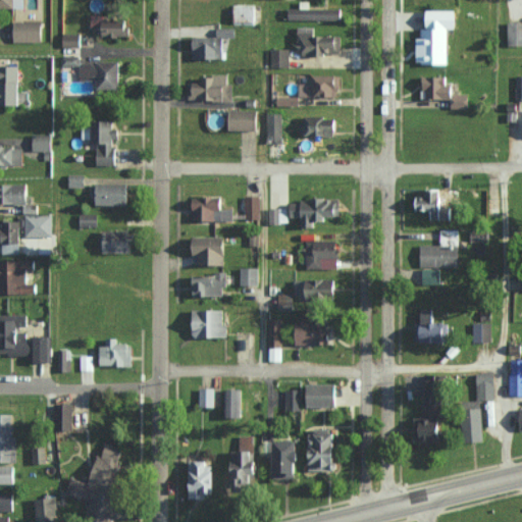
[(24,0),(0,0),(0,7),(24,8),(24,0)]
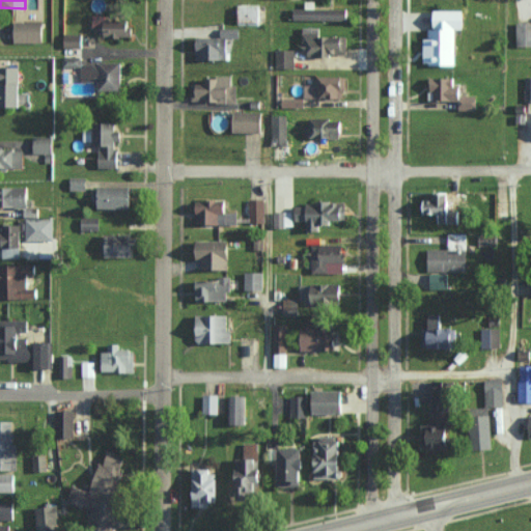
[(294,19),(348,20),(348,8),(316,8),(316,1),(306,1),(306,8),(294,7),(294,19)]
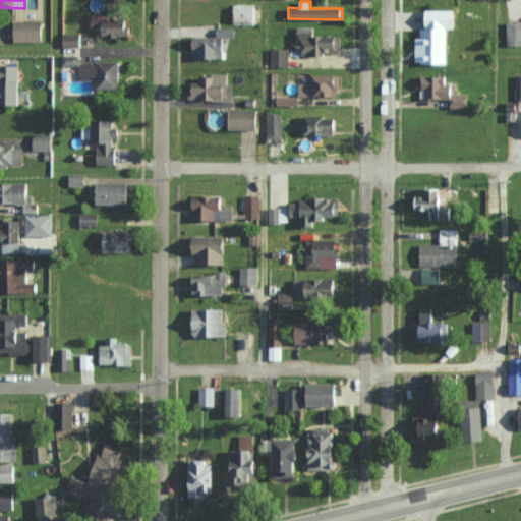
[(448,29),(456,29),(457,10),(427,10),(427,29),(422,29),(421,38),(416,38),(416,63),(448,63),(448,29)]
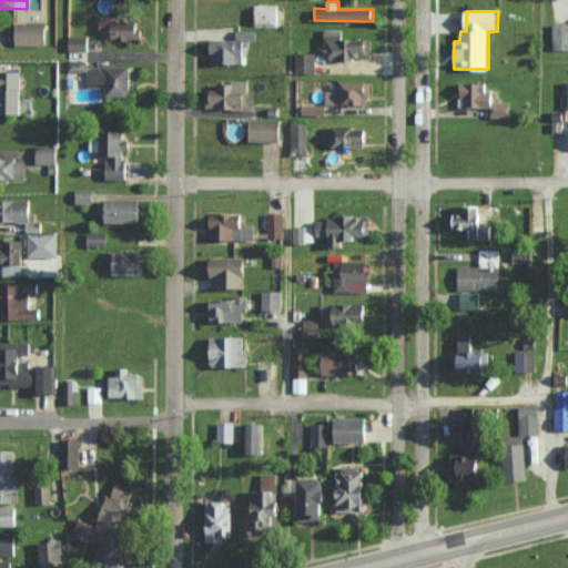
[(113,21),(113,16),(102,16),(102,39),(139,40),(139,21),(113,21)]
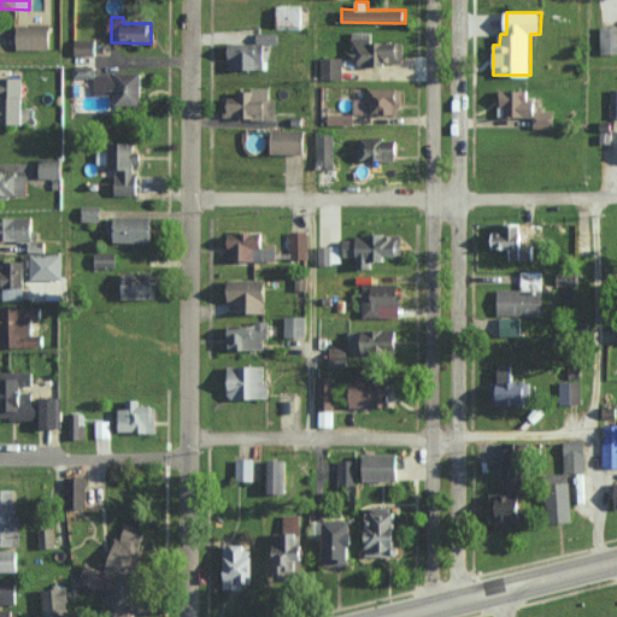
[(17,25),(17,50),(50,48),(50,25),(17,25)]
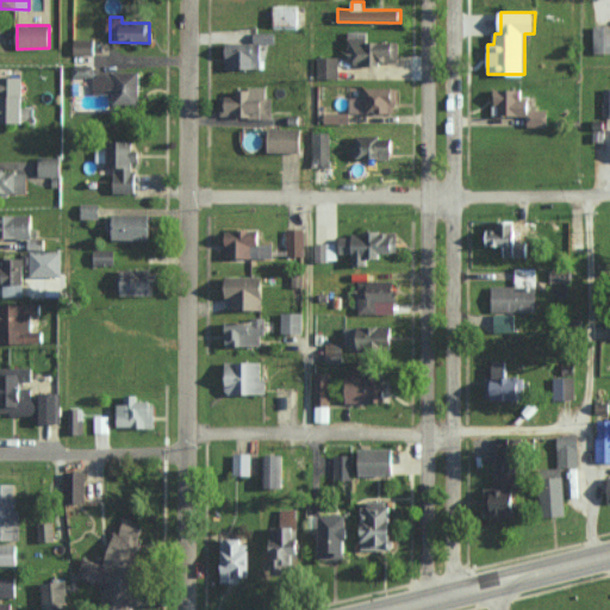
[(609,53),(609,25),(593,25),(593,54),(609,53)]
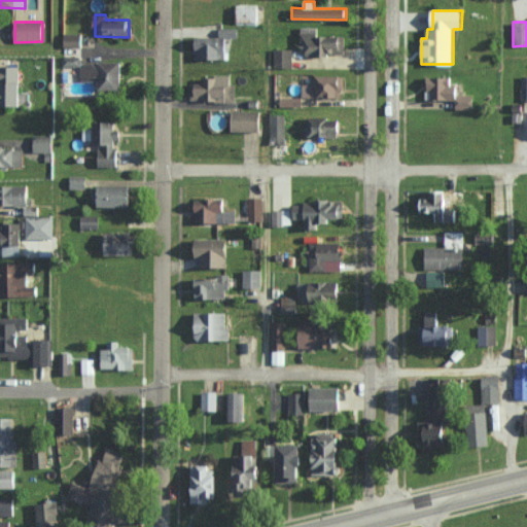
[(345,35),(319,36),(318,27),(300,28),(301,43),(305,43),(305,56),(345,55),(345,35)]
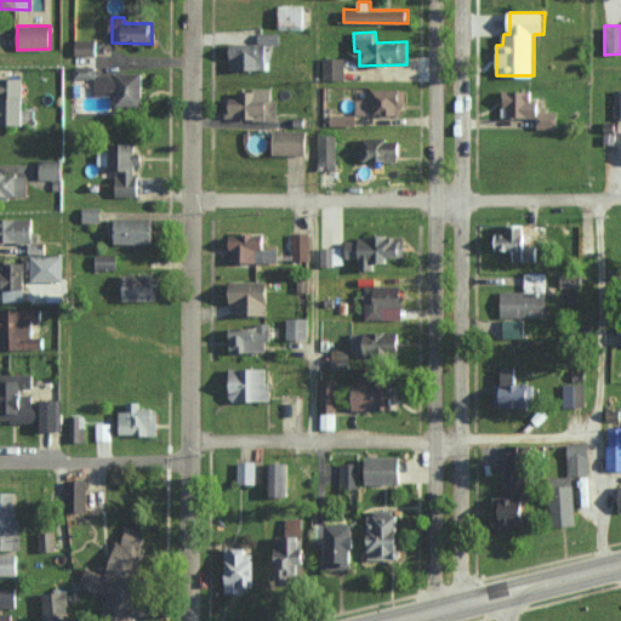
[(266,70),(266,44),(280,44),(280,33),(258,33),(258,44),(229,44),(229,69),(266,70)]
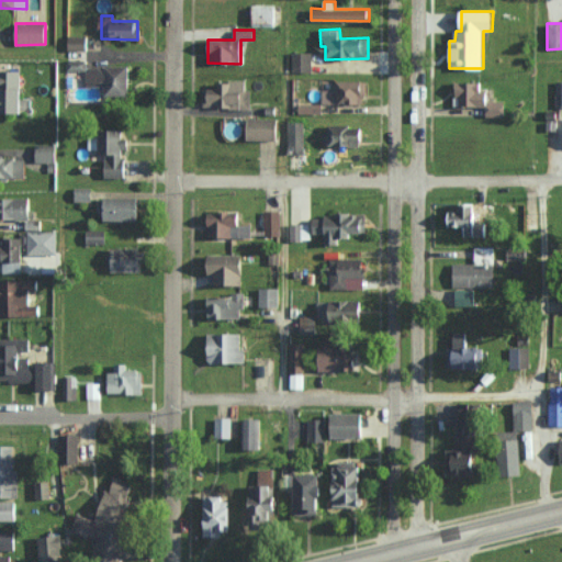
[(67,49),(87,51),(88,36),(67,35),(67,49)]
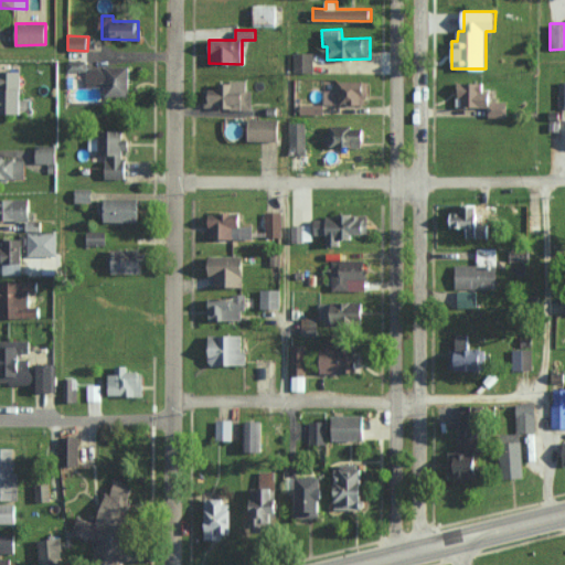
[(294,72),(313,73),(313,53),(294,53),(294,72)]
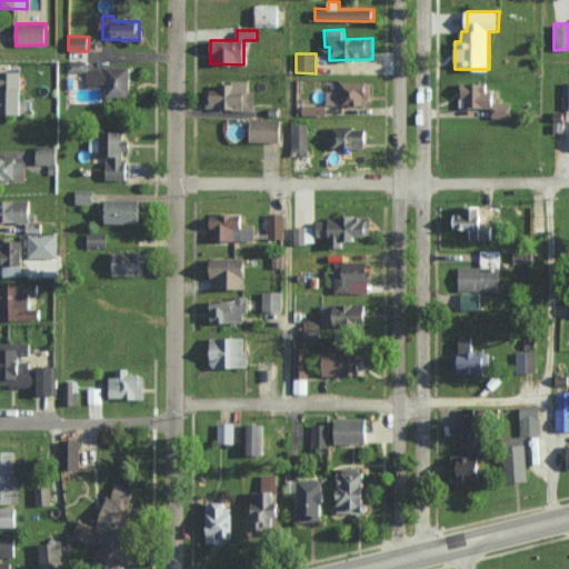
[(88,88),(107,87),(107,97),(131,96),(131,67),(87,68),(88,88)]
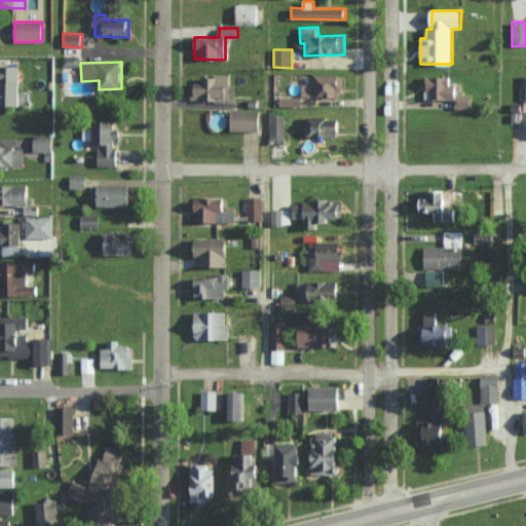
[(21,66),(0,65),(0,105),(27,106),(27,92),(21,91),(21,66)]
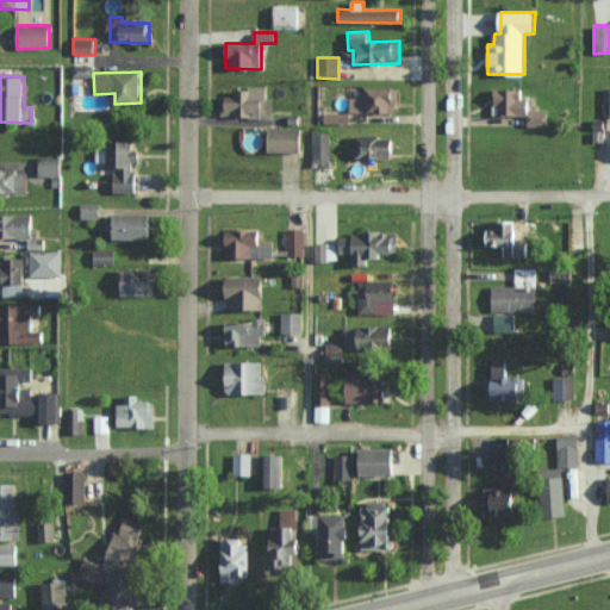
[(267,87),(236,88),(236,95),(219,97),(221,118),(273,117),(272,98),(267,98),(267,87)]
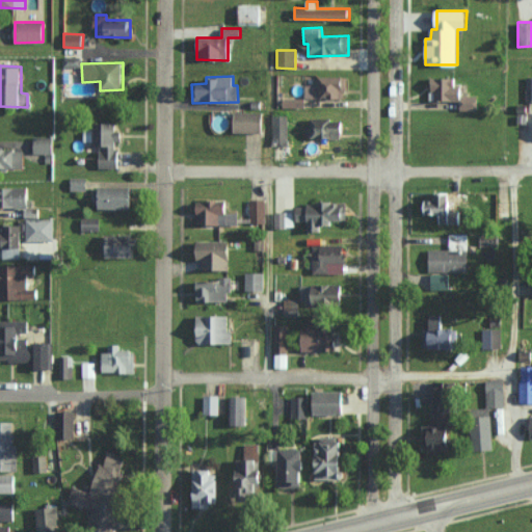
[(317,85),(306,84),(304,98),(345,100),(346,77),(318,76),(317,85)]
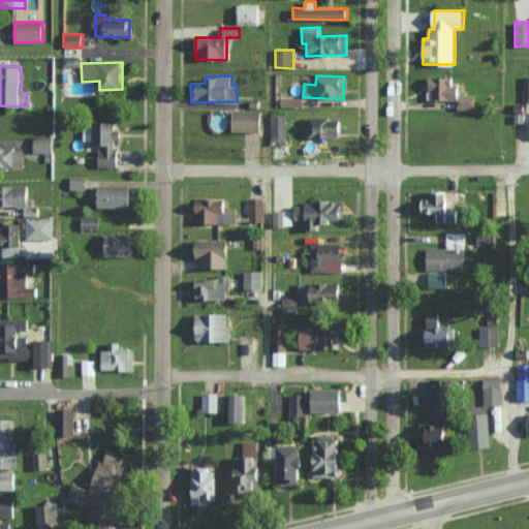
[(460,94),(460,86),(454,86),(454,78),(428,78),(428,99),(458,99),(458,110),(475,110),(475,95),(460,94)]
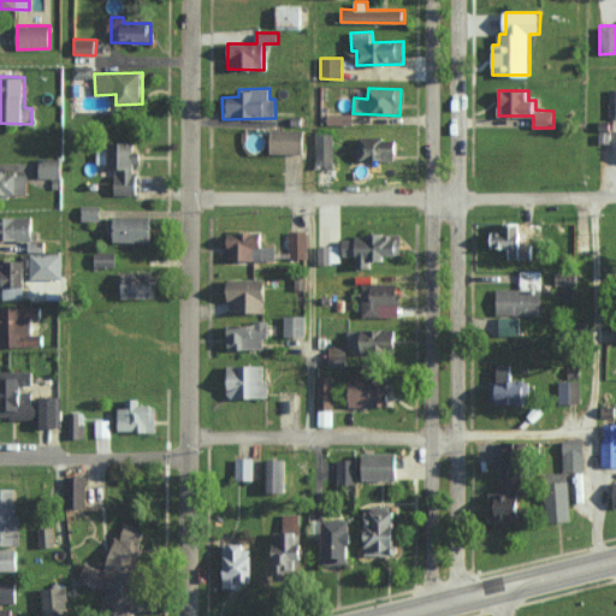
[(327,114),(327,124),(354,124),(353,113),(327,114)]
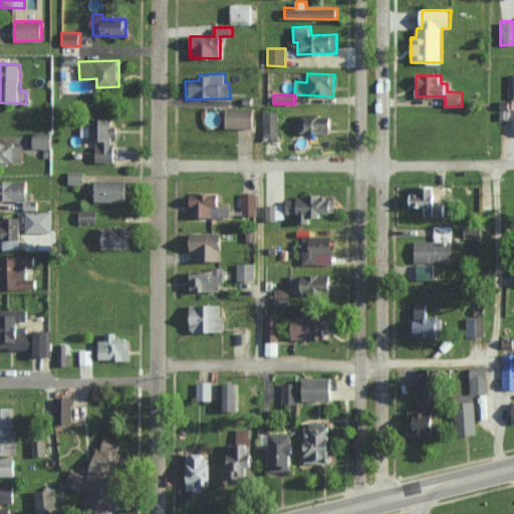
[(226,127),(254,129),(254,108),(226,107),(226,127)]
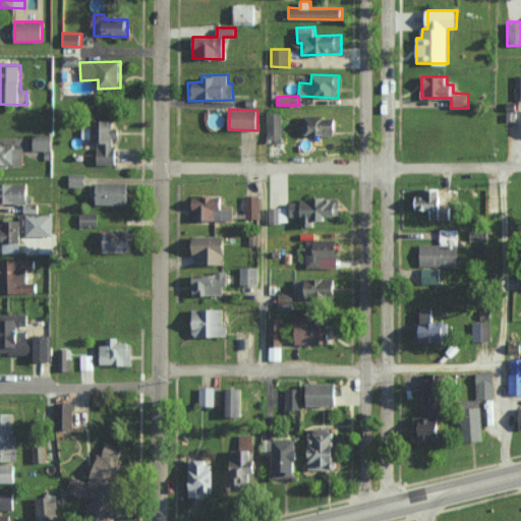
[(283,113),(268,113),(267,141),(282,142),(283,113)]
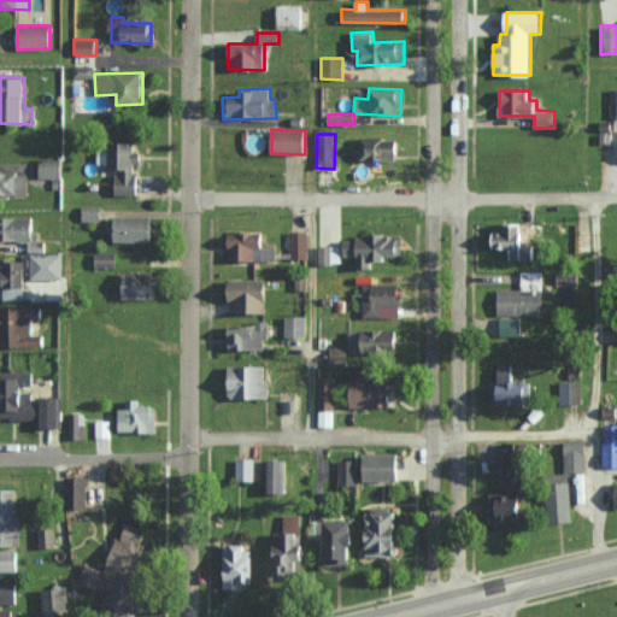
[(387,160),(388,154),(399,154),(399,139),(360,137),(360,146),(353,146),(353,159),(387,160)]
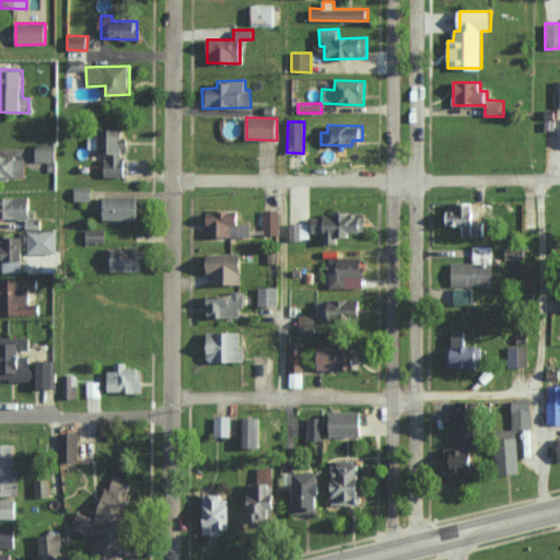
[(104,177),(124,177),(124,149),(128,149),(128,140),(121,139),(121,130),(100,130),(100,137),(89,137),(89,151),(104,151),(104,177)]
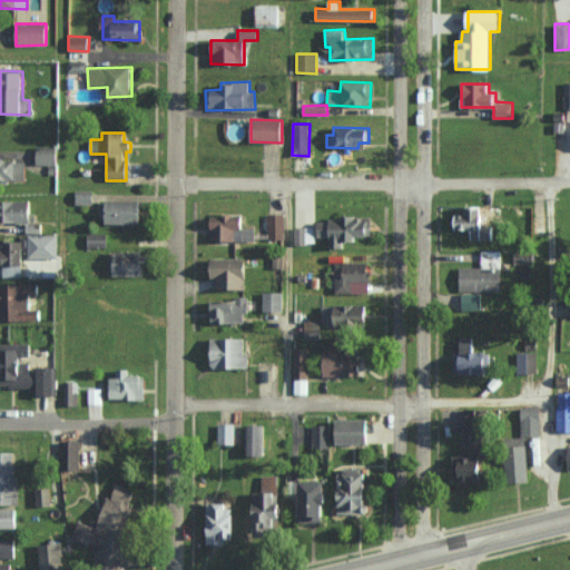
[(37,164),(57,165),(58,147),(37,146),(37,164)]
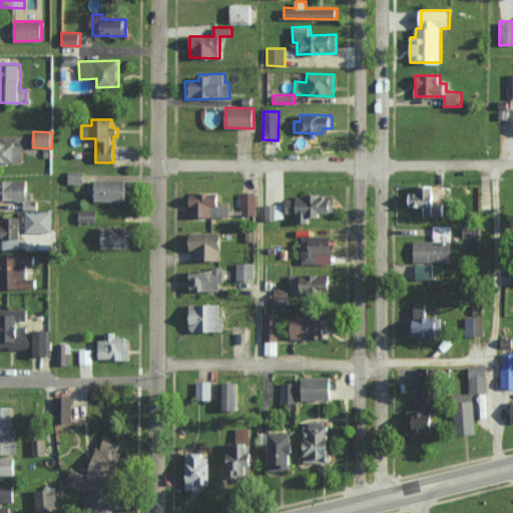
[(0,144),(0,162),(23,162),(22,144),(0,144)]
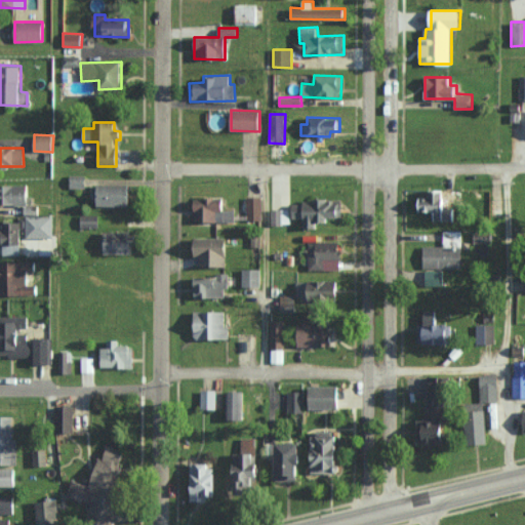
[(86,188),(85,174),(69,175),(70,189),(86,188)]
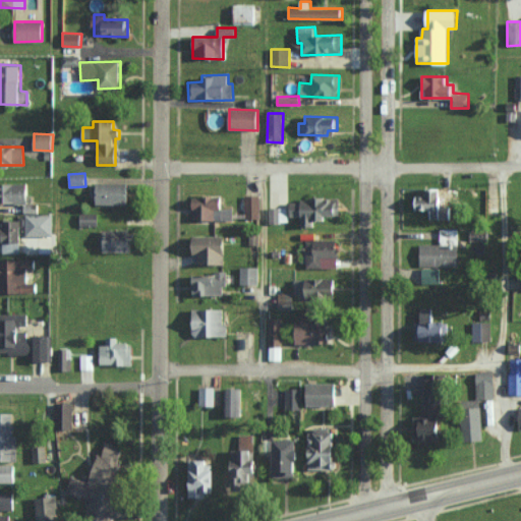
[(0,183),(0,204),(32,203),(32,193),(25,193),(25,183),(0,183)]
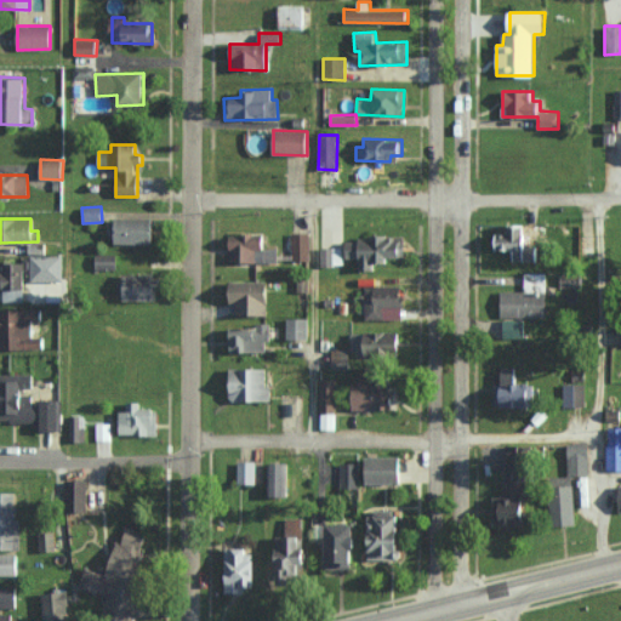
[(155,220),(110,218),(110,243),(154,244),(155,220)]
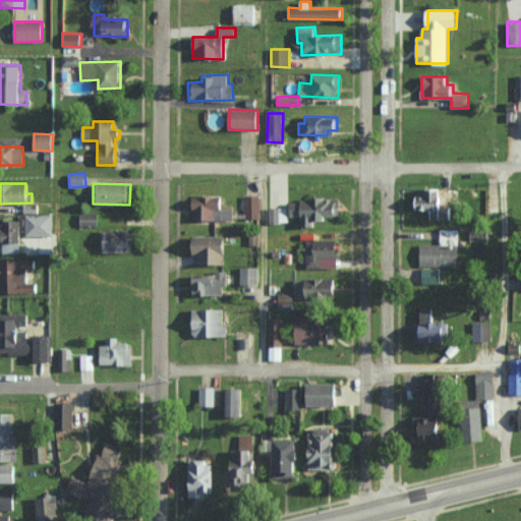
[(413,210),(430,210),(430,219),(452,220),(452,208),(442,207),(443,190),(424,189),(424,196),(414,196),(413,210)]
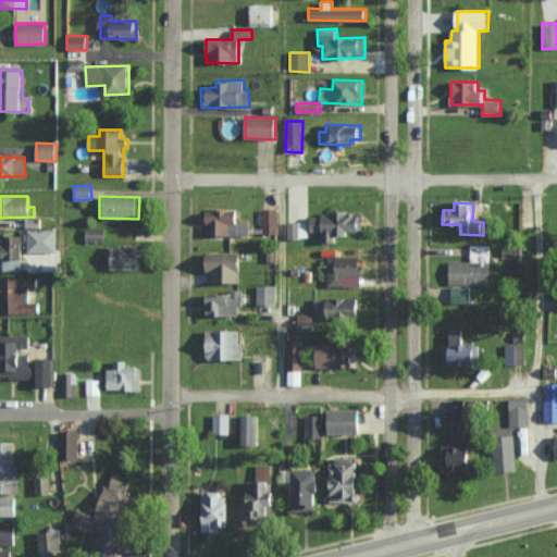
[(277,233),(277,209),(262,209),(262,233),(277,233)]
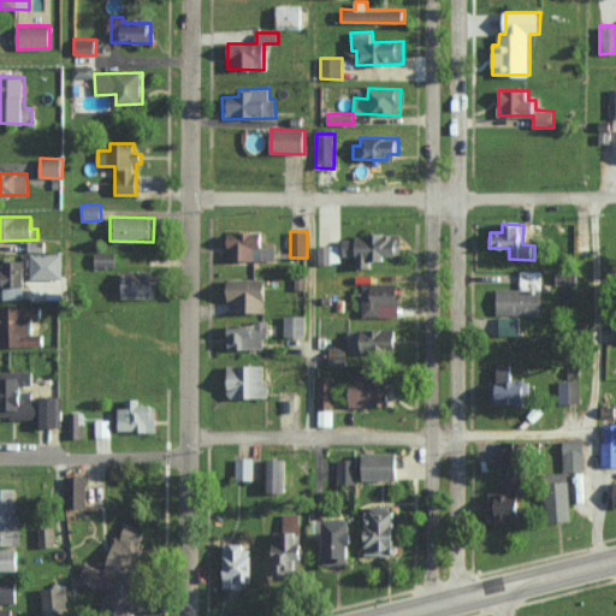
[(227,260),(274,261),(274,247),(264,247),(264,234),(229,234),(227,260)]
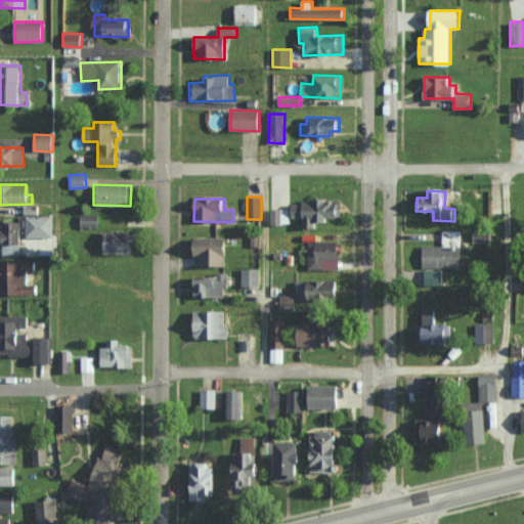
[(342,201),(293,201),(293,218),(302,218),(302,228),(315,228),(315,222),(329,222),(329,217),(342,217),(342,201)]
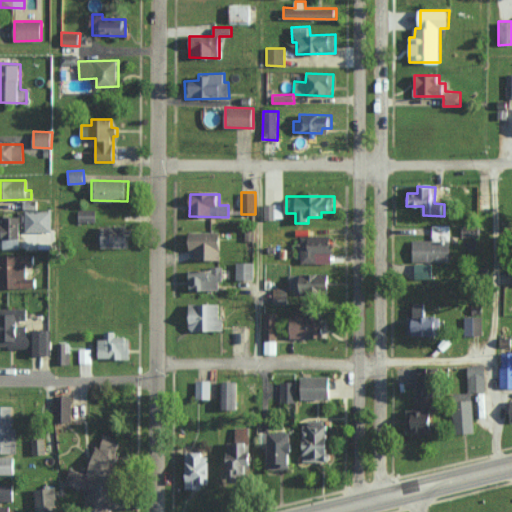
[(282,203),(264,204),(264,219),(283,218),(282,203)]
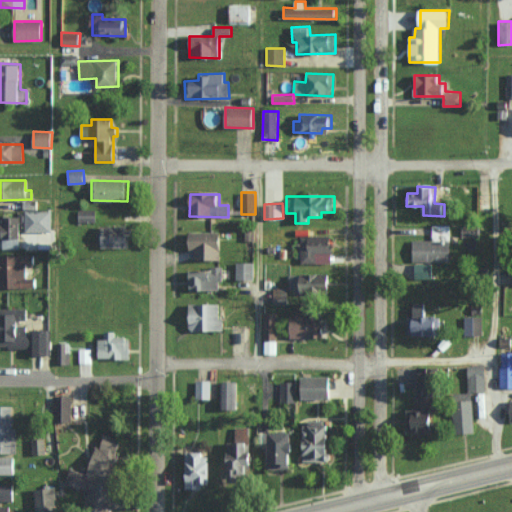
[(53,210),(26,210),(26,232),(53,232),(53,210)]
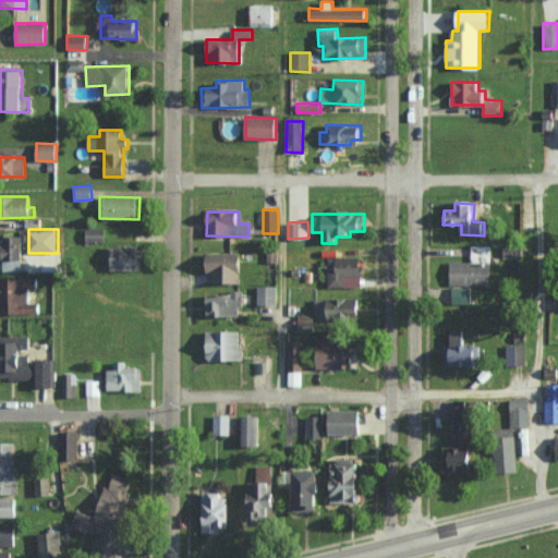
[(105,241),(105,229),(86,229),(86,241),(105,241)]
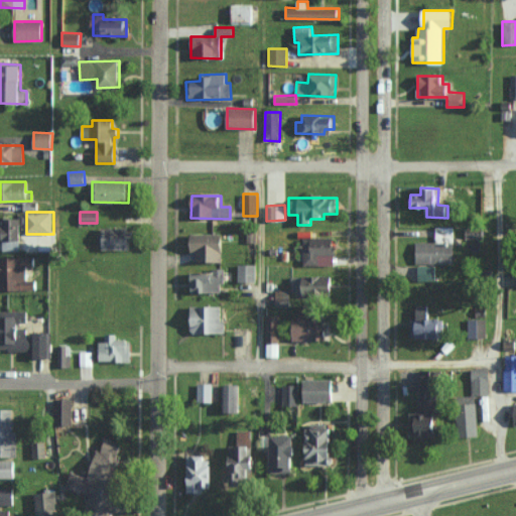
[(20,251),(20,225),(25,225),(25,217),(2,217),(2,250),(20,251)]
